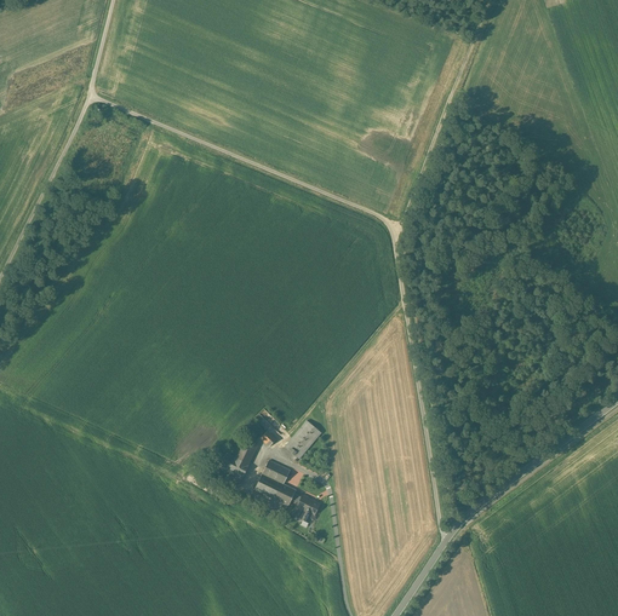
[(309,418),(286,443),(301,455),(324,430),(309,418)]
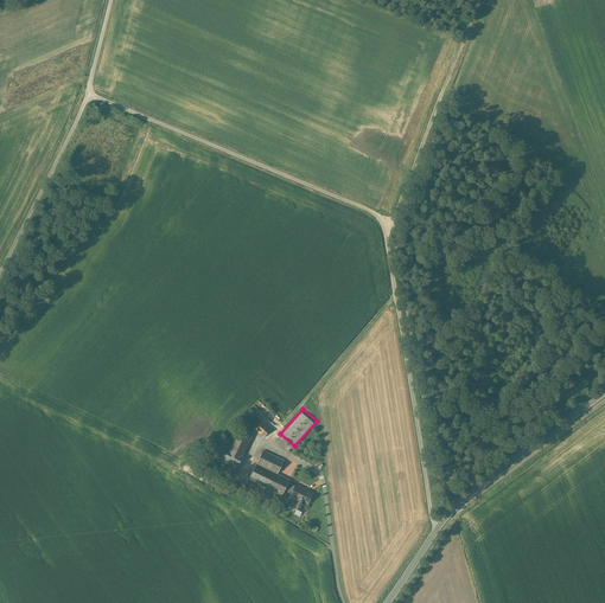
[(259,422),(259,418),(259,416),(256,414),(254,411),(252,411),(248,411),(246,414),(244,416),(243,418),(244,422),(246,424),(248,425),(252,427),(254,425),(258,424),(259,422)]
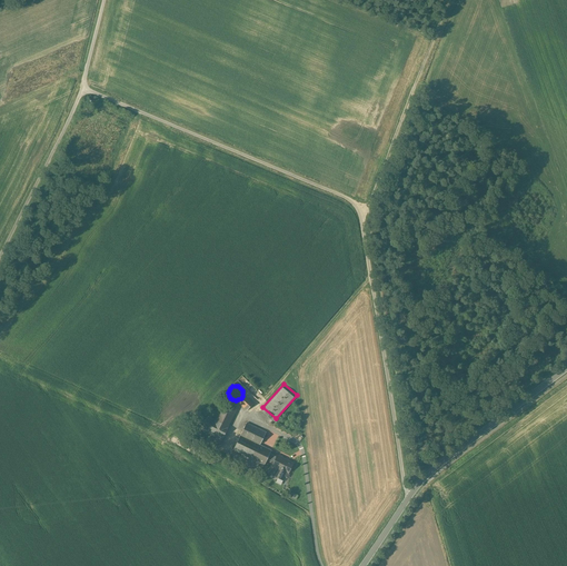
[(256,400),(247,393),(240,399),(249,407),(256,400)]
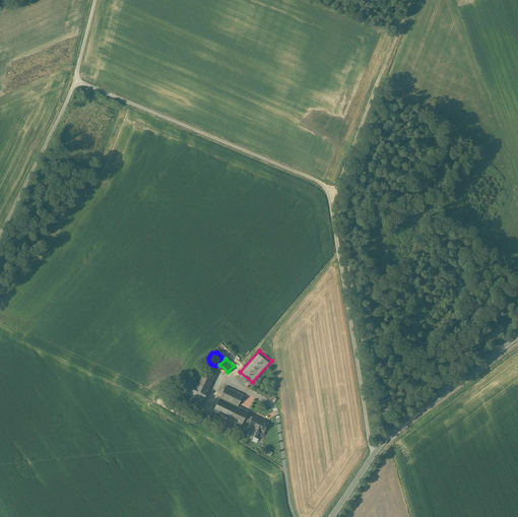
[(207,365),(199,382),(192,378),(185,393),(203,402),(210,387),(209,387),(217,371),(207,365)]
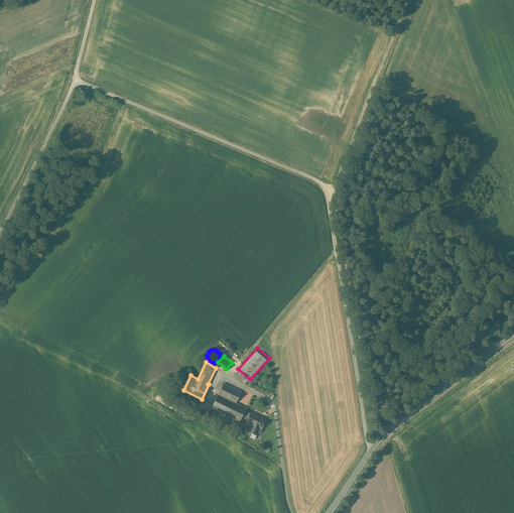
[(243,389),(225,380),(214,405),(231,413),(237,400),(241,392),(243,389)]
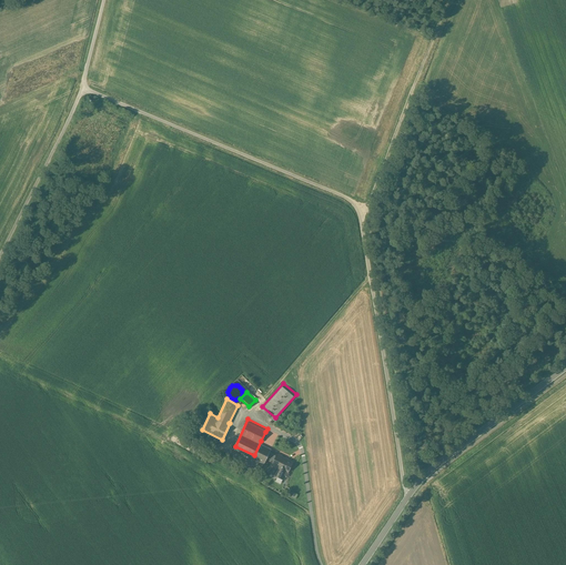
[(273,446),(261,441),(254,455),(265,461),(272,449),(273,446)]
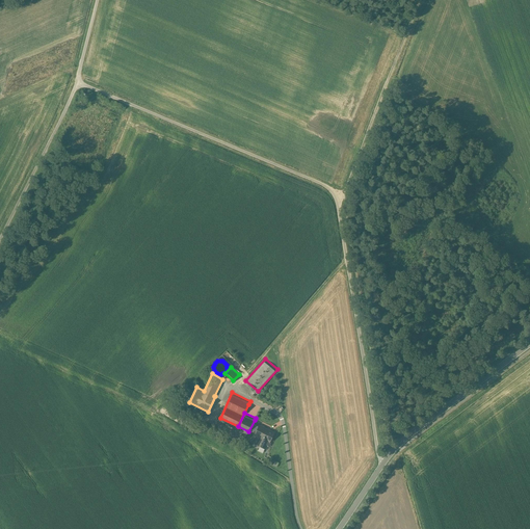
[(261,423),(255,420),(252,426),(258,429),(261,423)]
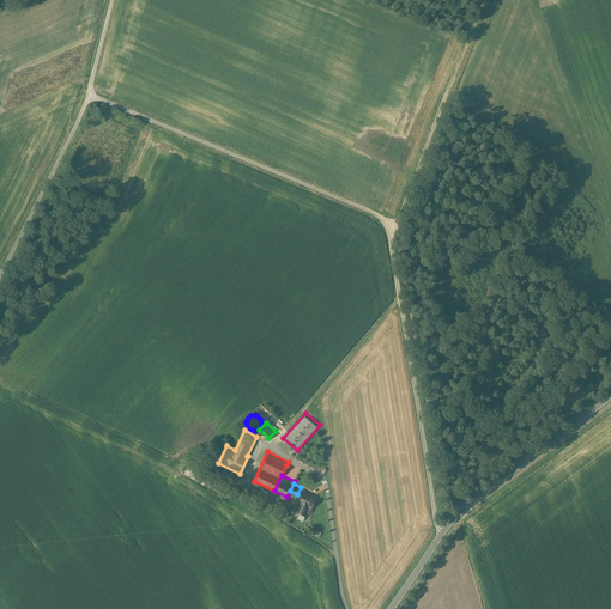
[(318,495),(301,487),(297,494),(295,498),(300,500),(296,509),(308,513),(309,510),(312,511),(314,506),(313,506),(318,495)]
